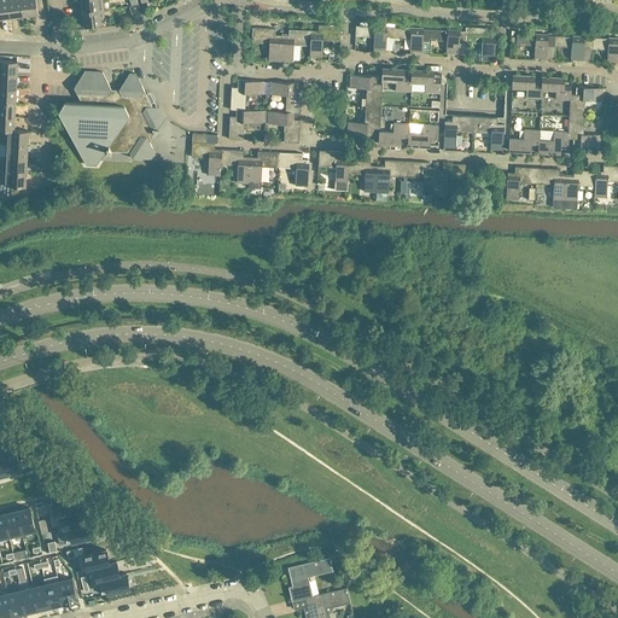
[(23,16),(21,0),(6,0),(9,17),(23,16)]
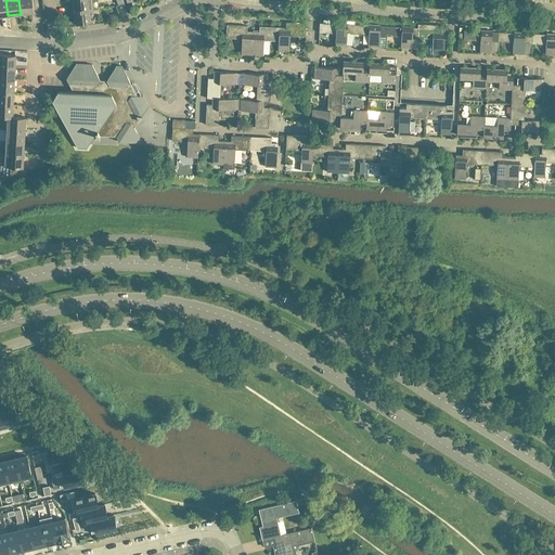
[(18,0),(21,14),(33,12),(31,0),(18,0)]
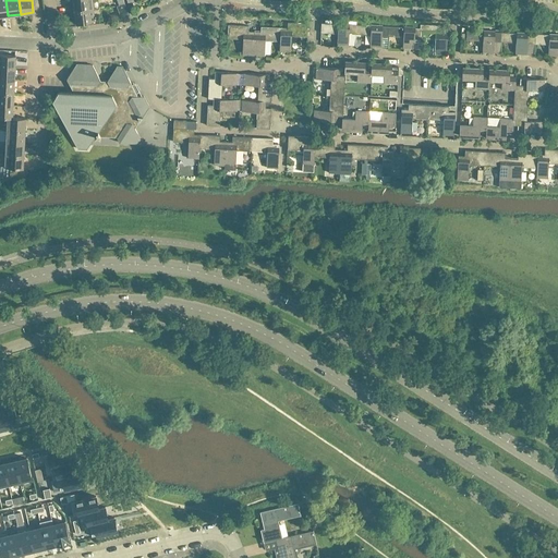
[(97,0),(72,0),(74,11),(93,9),(99,8),(97,0)]
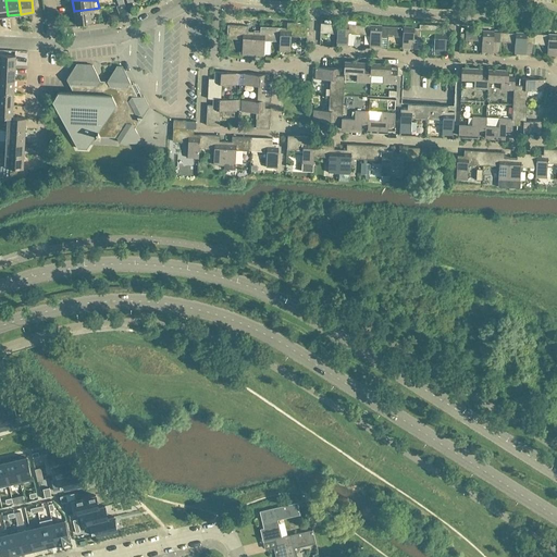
[(128,16),(124,3),(116,7),(121,19),(128,16)]
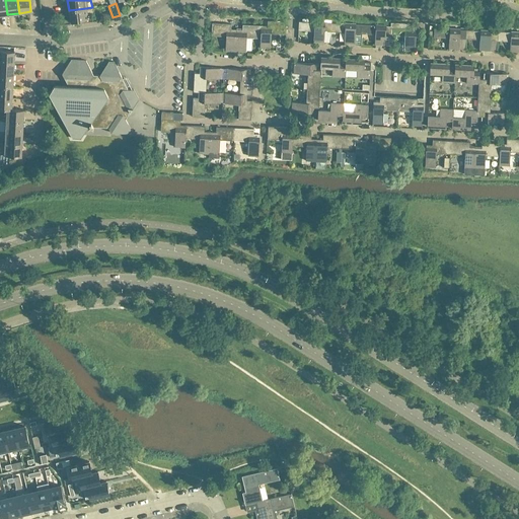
[(86,8),(69,10),(70,21),(88,19),(86,8)]
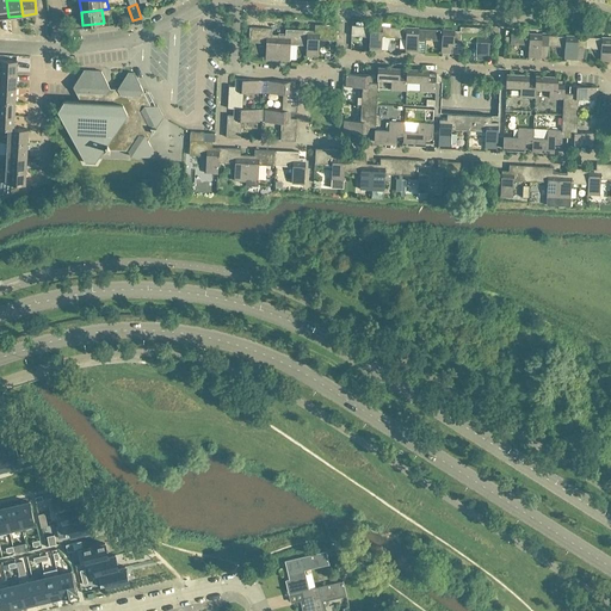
[(337,41),(338,26),(315,25),(315,34),(308,34),(307,34),(307,45),(306,56),(319,57),(319,41),(325,41),(325,42),(329,42),(329,41),(337,41)]
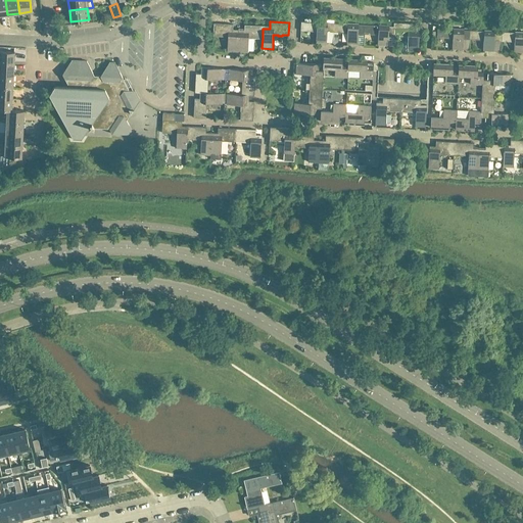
[(301,21),(300,31),(317,32),(316,42),(327,43),(327,33),(331,33),(332,24),(301,21)]
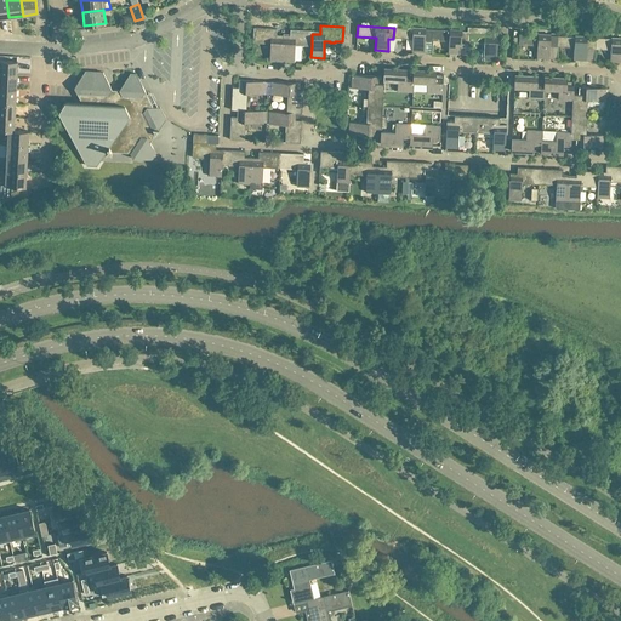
[(269,62),(281,62),(283,35),(277,35),(277,29),(254,28),(252,44),(271,44),(269,58),(269,62)]
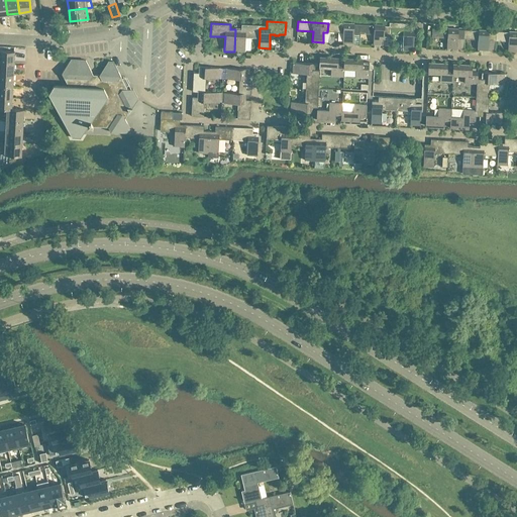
[(353,44),(353,33),(358,33),(358,25),(328,23),(327,32),(343,33),(343,43),(353,44)]
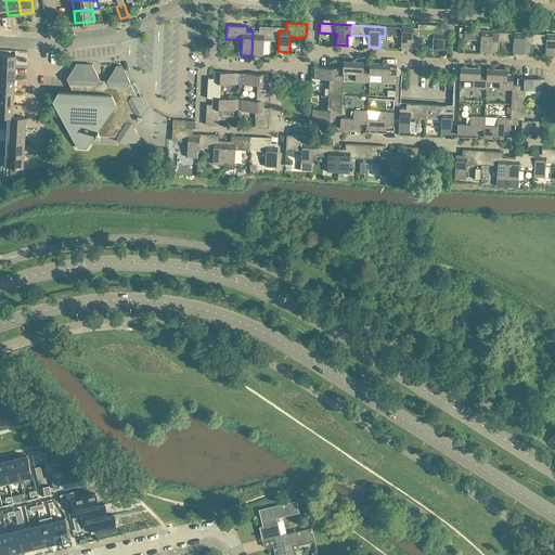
[(417,25),(417,28),(417,38),(433,39),(433,54),(443,55),(444,31),(438,31),(438,26),(418,25),(417,25)]
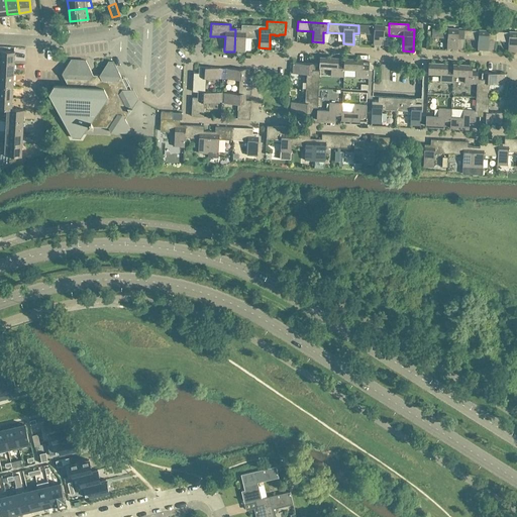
[(245,37),(260,38),(260,28),(261,28),(261,26),(241,25),(241,30),(235,29),(234,52),(244,53),(245,37)]
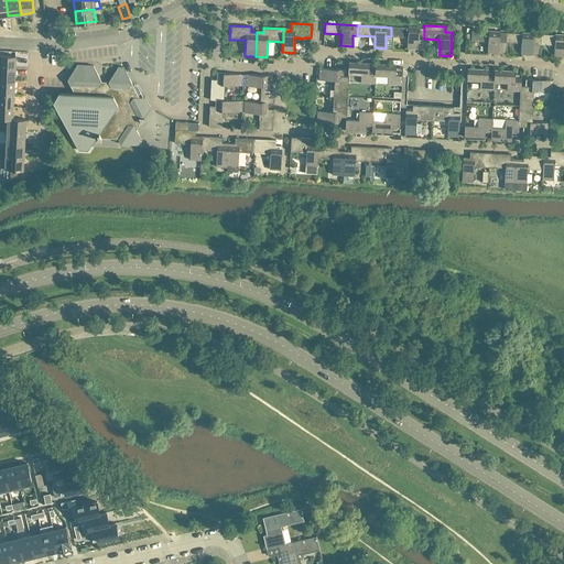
[(424,29),(391,28),(391,36),(408,38),(408,50),(419,50),(420,39),(424,39),(424,29)]
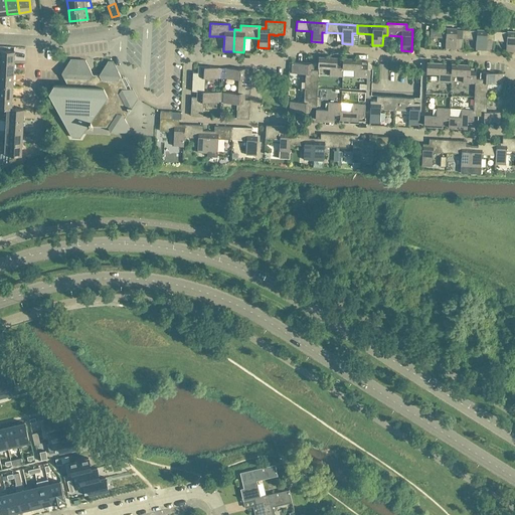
[(461,39),(461,30),(431,28),(431,31),(431,36),(431,37),(446,38),(445,48),(456,49),(456,38),(461,39)]
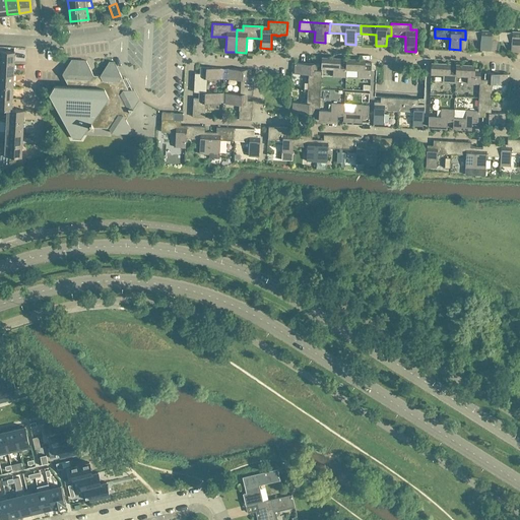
[(491,51),(491,41),(496,41),(496,33),(465,30),(465,40),(480,40),(480,51),(491,51)]
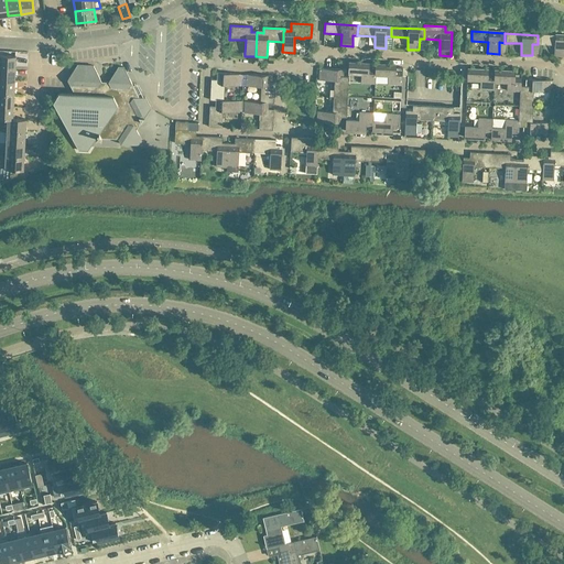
[(563,56),(563,35),(538,35),(538,44),(554,45),(554,56),(563,56)]
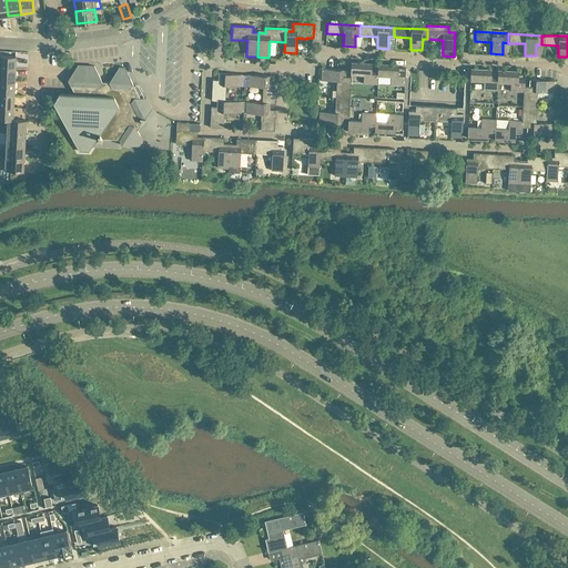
[(0,68),(14,70),(16,57),(0,56),(0,68)]
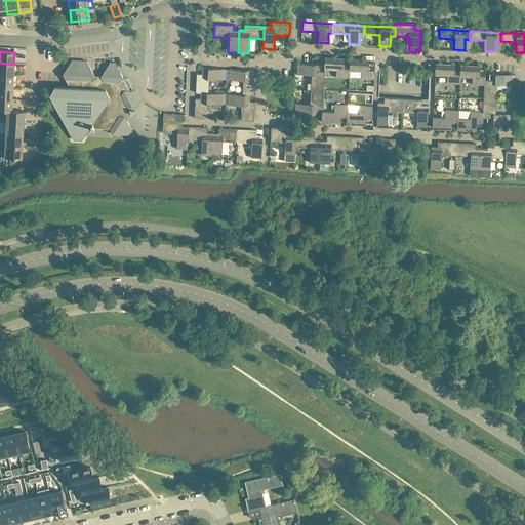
[(324,83),(349,84),(349,79),(350,63),(344,63),(344,59),(325,58),(324,66),(325,66),(324,72),(324,83)]
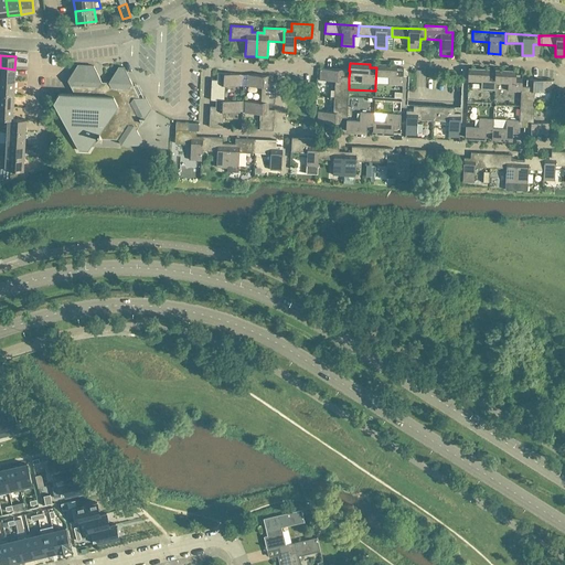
[(375,91),(408,92),(409,76),(403,76),(403,68),(396,68),(397,65),(376,64),(376,67),(375,85),(375,91)]
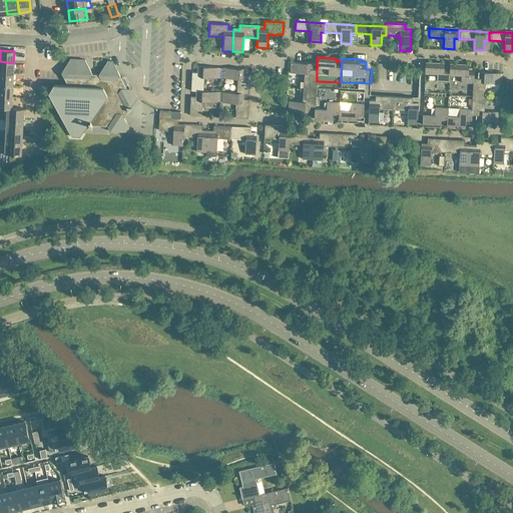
[(123,118),(136,98),(140,93),(137,89),(131,89),(126,88),(120,77),(117,71),(112,71),(109,66),(104,65),(98,75),(92,74),(85,60),(70,59),(61,73),(65,81),(67,85),(53,85),(48,92),(67,129),(71,137),(80,137),(87,125),(107,126),(109,131),(120,132),(126,123),(123,118)]
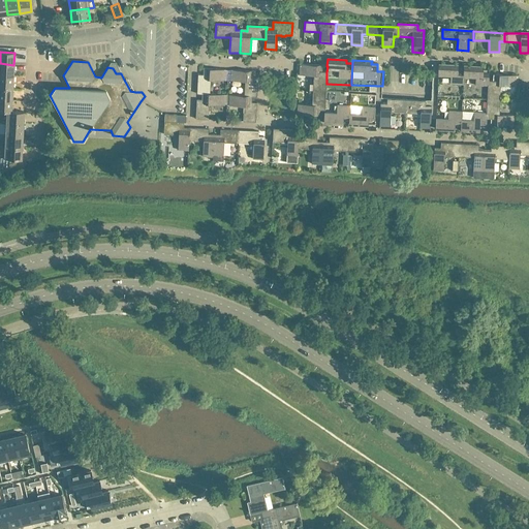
[(0,75),(13,76),(13,65),(0,63),(0,75)]
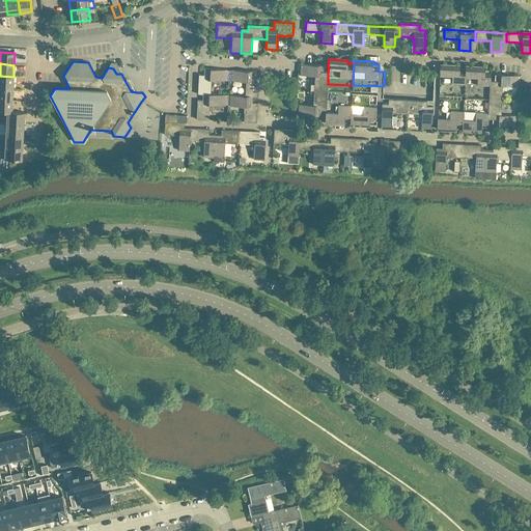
[(304,65),(301,65),(300,76),(315,77),(314,91),(327,91),(328,84),(328,73),(324,72),(324,66),(319,66),(304,65)]
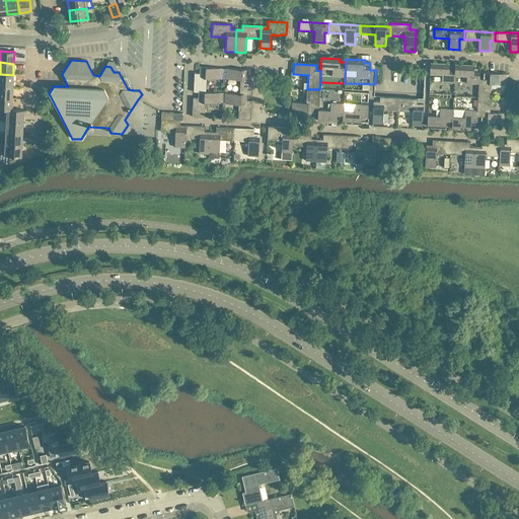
[(424,87),(454,89),(454,83),(455,67),(454,67),(449,67),(449,65),(431,64),(430,74),(425,73),(424,87)]
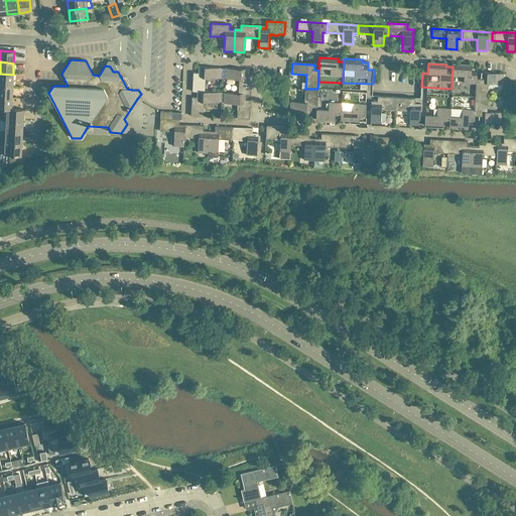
[(476,90),(476,84),(477,73),(477,69),(471,68),(471,66),(453,65),(452,67),(453,67),(452,83),(452,89),(476,90)]
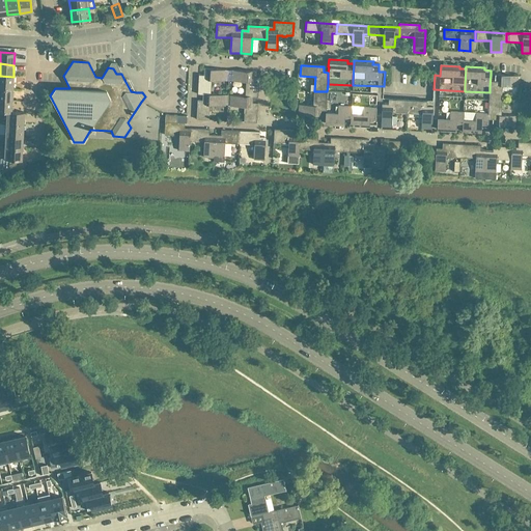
[(231,81),(231,71),(204,70),(204,76),(199,75),(198,94),(203,94),(205,94),(211,94),(212,80),(231,81)]
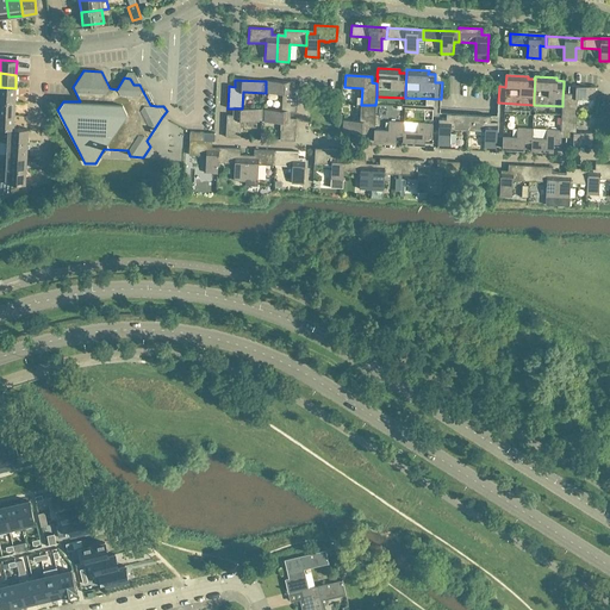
[(297,112),(298,89),(292,89),(292,82),(266,81),(266,93),(282,94),(281,111),(287,111),(287,112),(291,112),(297,112)]
